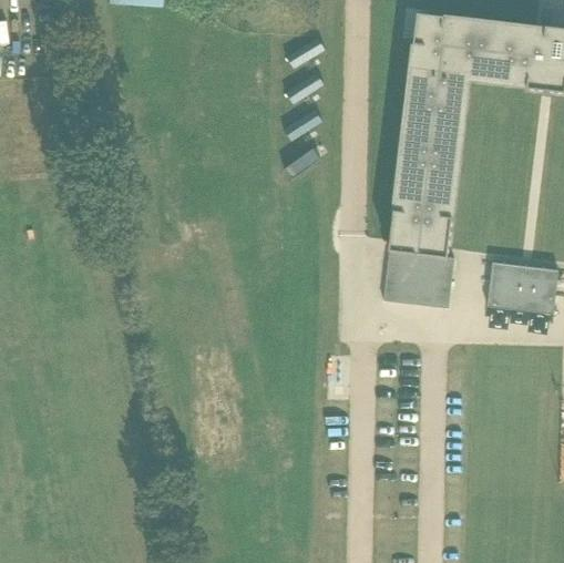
[(386,249),(443,256),(464,79),(523,85),(522,88),(563,93),(563,91),(563,90),(563,27),(549,26),(549,28),(413,12),(386,249)]
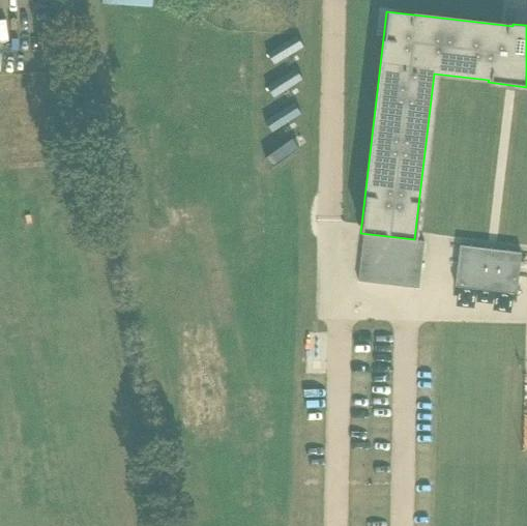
[(279,107),(279,119),(287,119),(287,107),(279,107)]
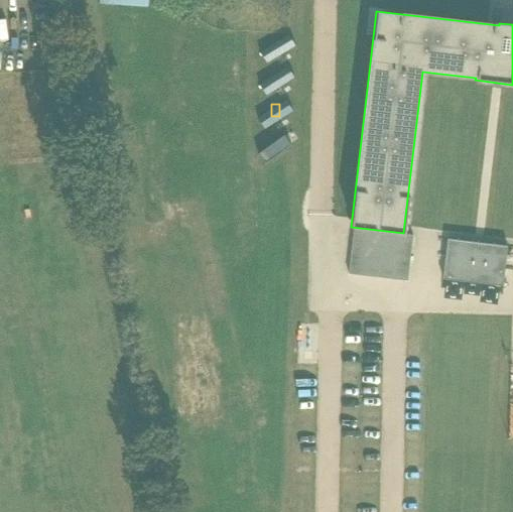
[(271,116),(271,128),(279,128),(279,116),(271,116)]
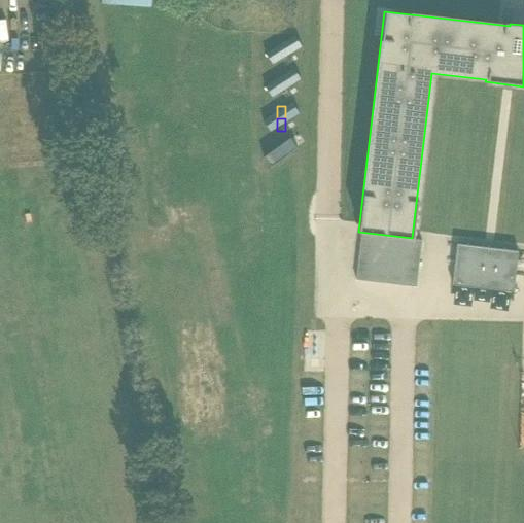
[(277,143),(277,155),(285,155),(285,143),(277,143)]
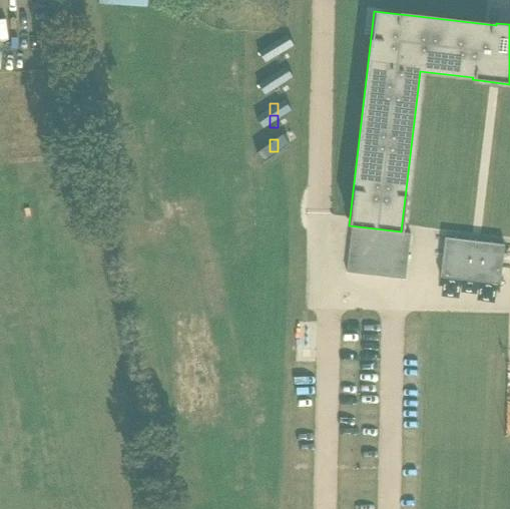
[(270,151),(270,163),(278,163),(278,151),(270,151)]
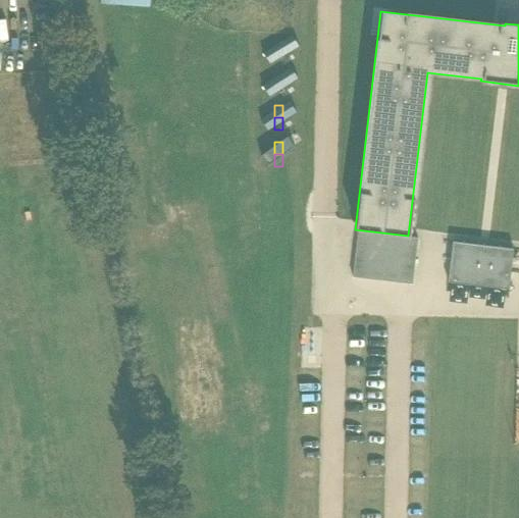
[(273,178),(273,191),(281,191),(281,178),(273,178)]
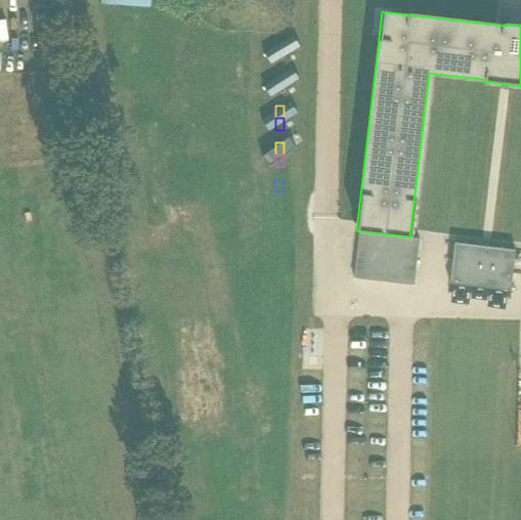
[(28,182),(15,183),(16,191),(29,190),(28,182)]
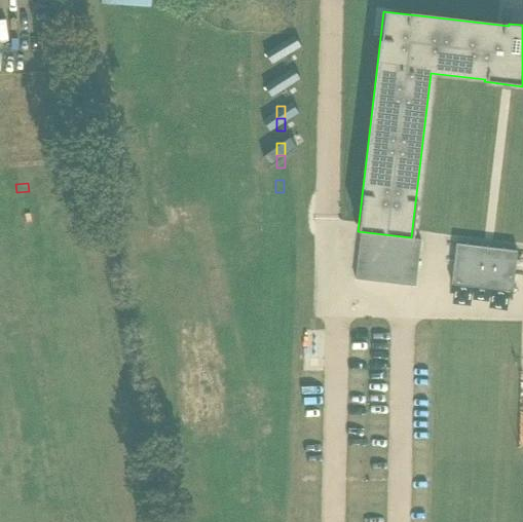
[(15,184),(3,185),(4,193),(16,192),(15,184)]
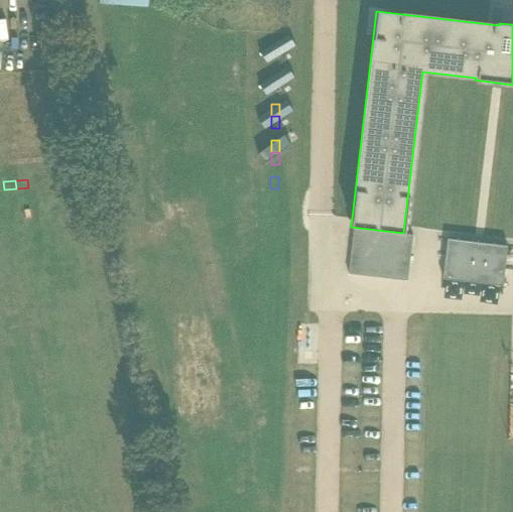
[(277,207),(277,219),(285,219),(285,207),(277,207)]
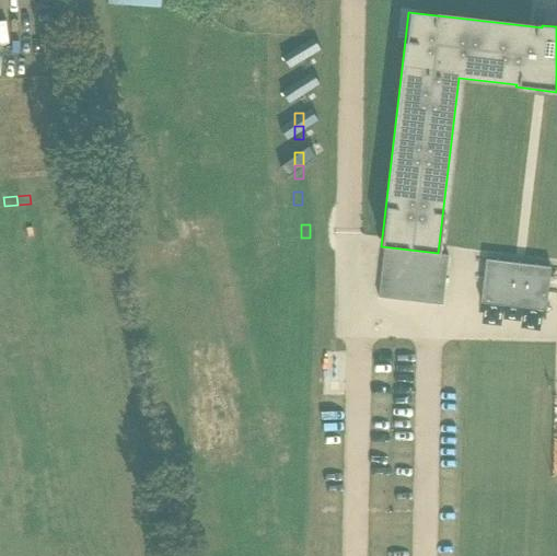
[(16,250),(7,252),(8,264),(19,263),(16,250)]
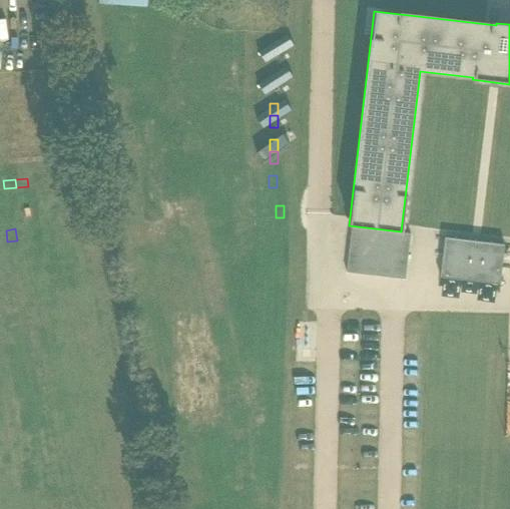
[(442,235),(437,275),(497,282),(502,242),(442,235)]
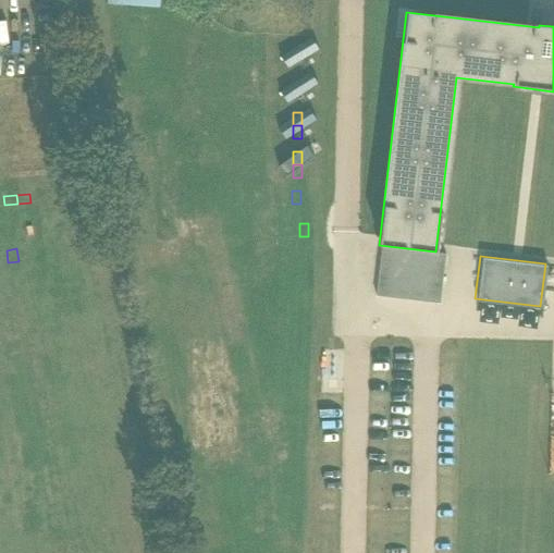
[(19,261),(8,262),(10,275),(21,274),(19,261)]
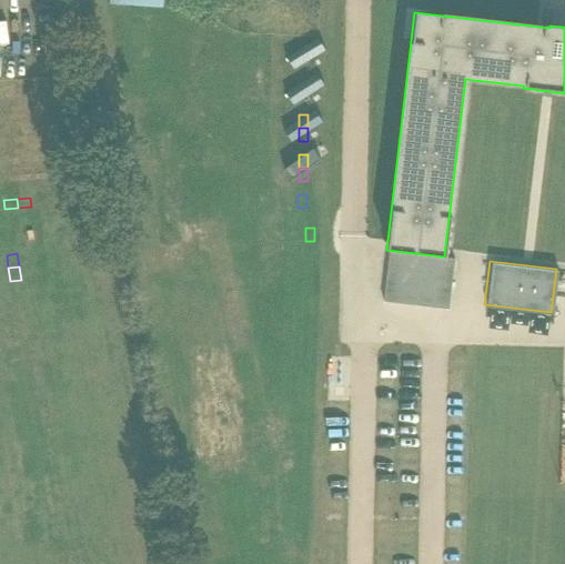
[(304,285),(304,299),(313,299),(313,285),(304,285)]
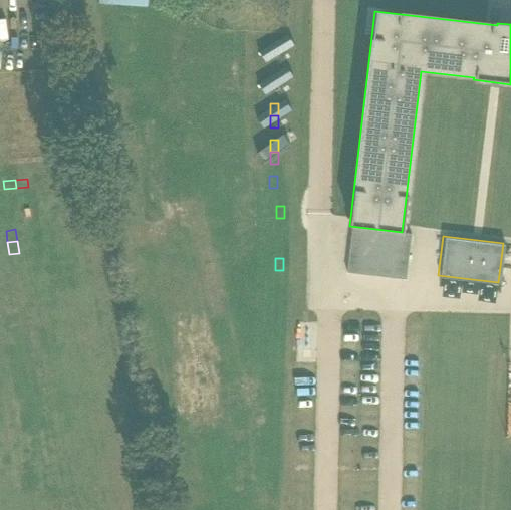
[(275,270),(275,282),(283,282),(283,270),(275,270)]
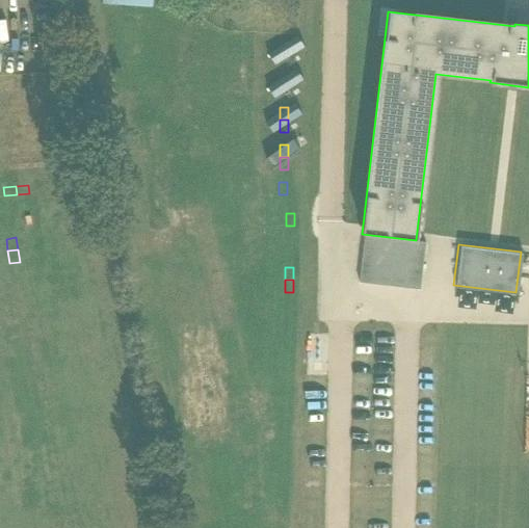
[(25,294),(15,296),(17,309),(27,307),(25,294)]
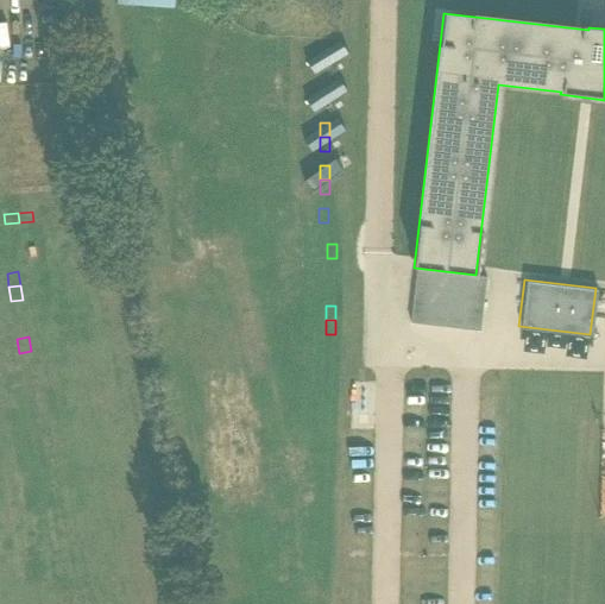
[(319,348),(319,363),(328,363),(328,348),(319,348)]
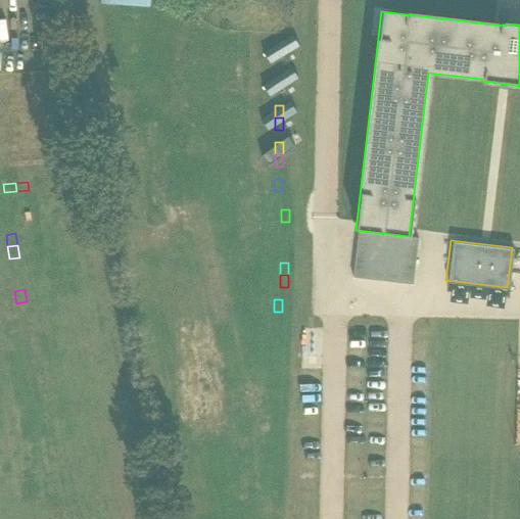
[(27,301),(16,303),(18,316),(29,314),(27,301)]
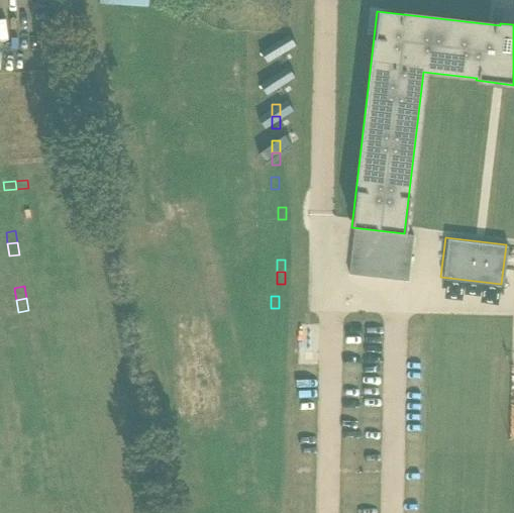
[(271,308),(271,320),(279,320),(279,308),(271,308)]
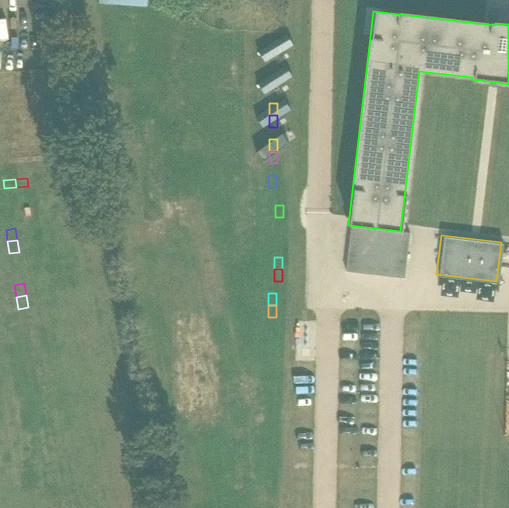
[(268,329),(268,341),(276,341),(276,329),(268,329)]
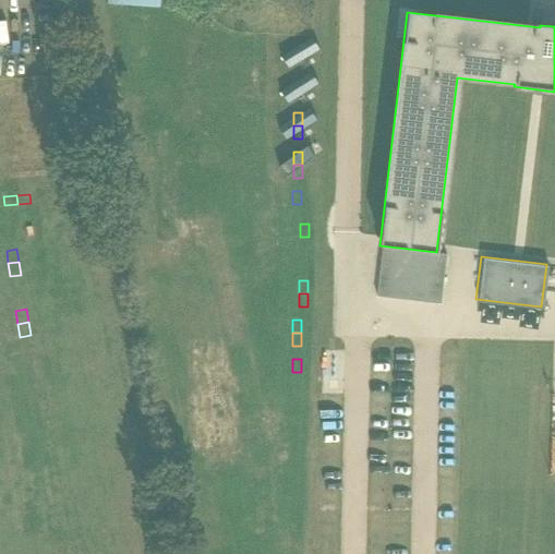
[(292,372),(291,385),(300,385),(301,372),(292,372)]
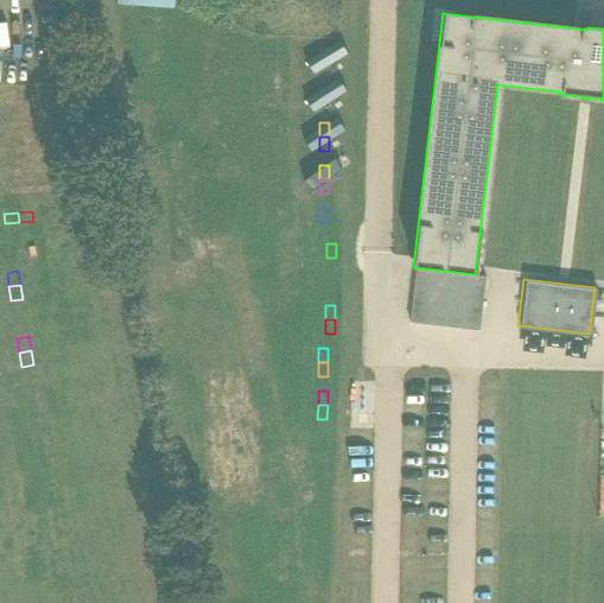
[(320,473),(320,487),(330,487),(330,473),(320,473)]
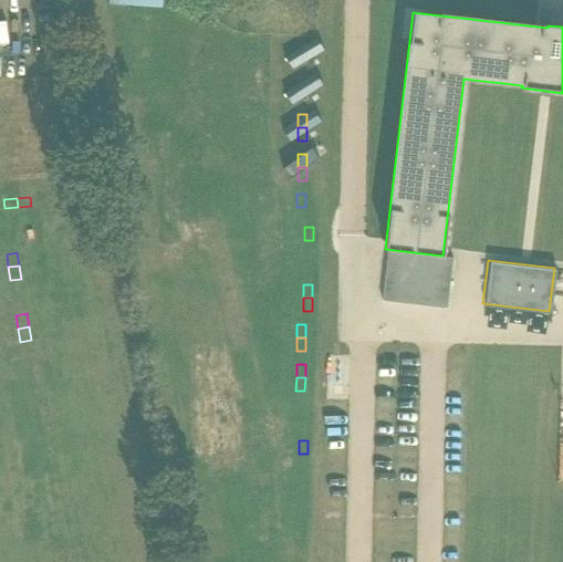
[(299,454),(298,467),(306,467),(308,454),(299,454)]
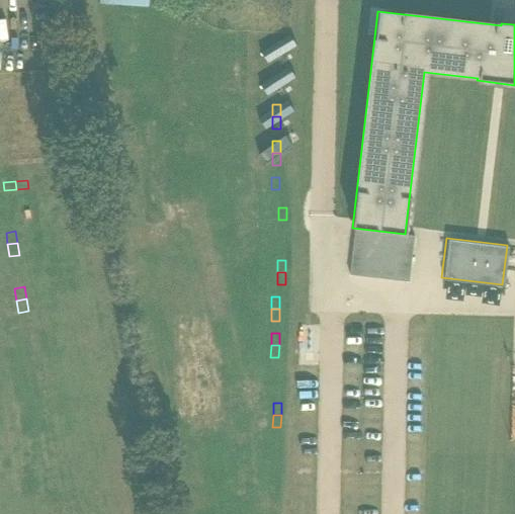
[(272,439),(271,451),(279,451),(280,439),(272,439)]
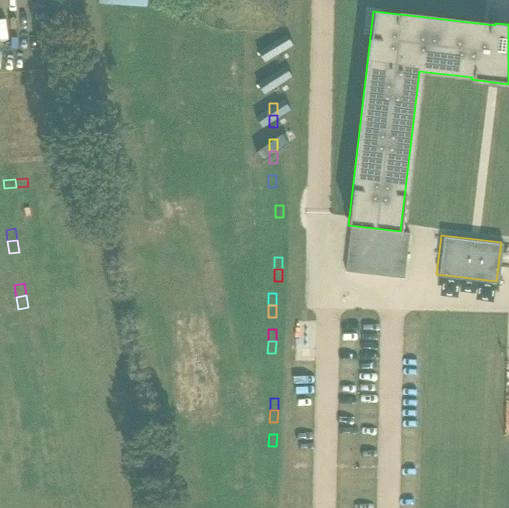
[(268,446),(268,458),(276,458),(276,446),(268,446)]
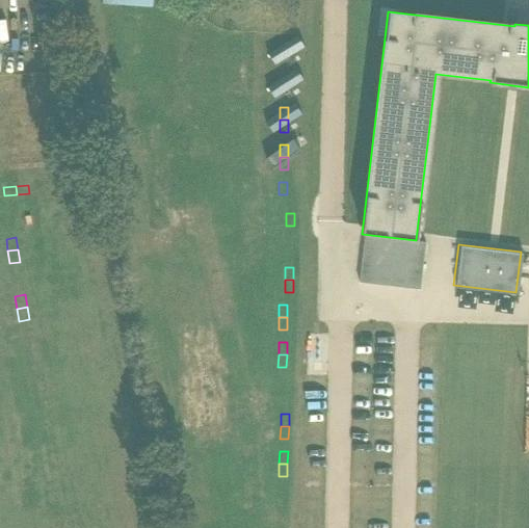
[(278,489),(278,501),(286,502),(286,490),(278,489)]
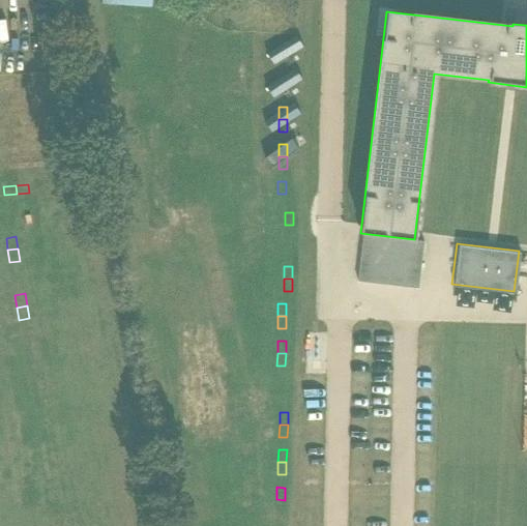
[(276,499),(275,512),(284,513),(285,500),(276,499)]
